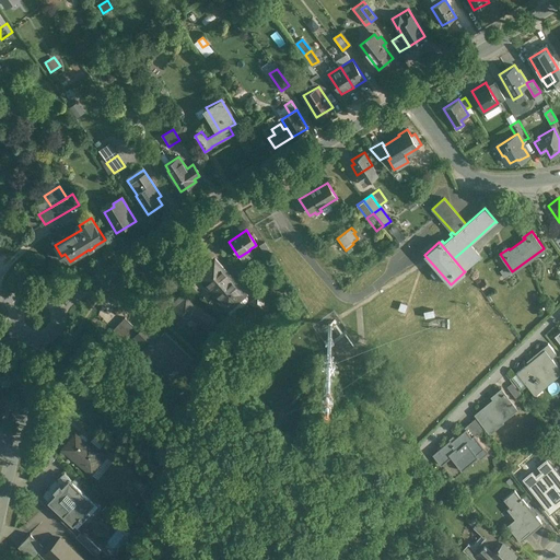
[(271,253),(265,243),(259,246),(266,257),(271,253)]
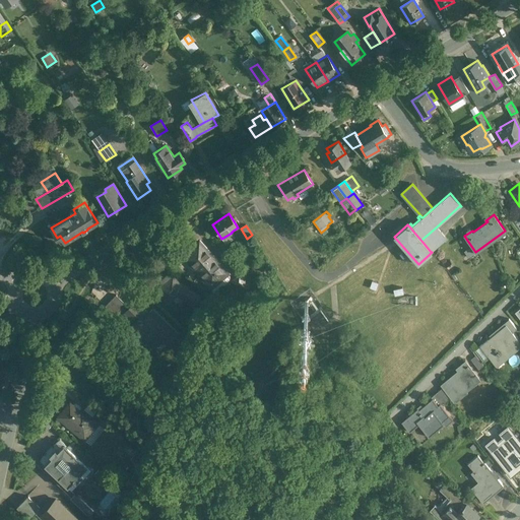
[(447,238),(437,226),(421,240),(421,241),(431,252),(447,238)]
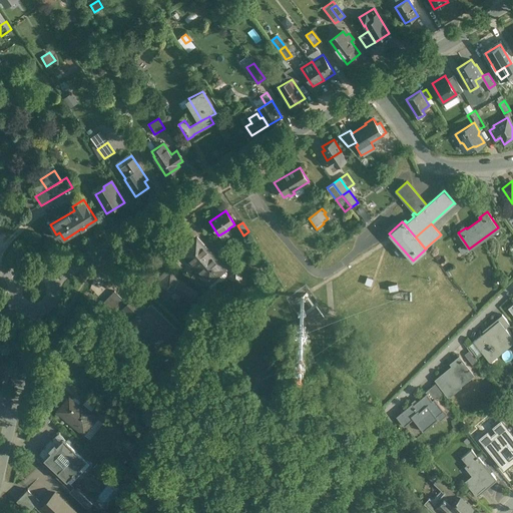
[(226,274),(196,238),(190,243),(193,247),(184,255),(198,271),(200,270),(210,282),(223,271),(226,274)]
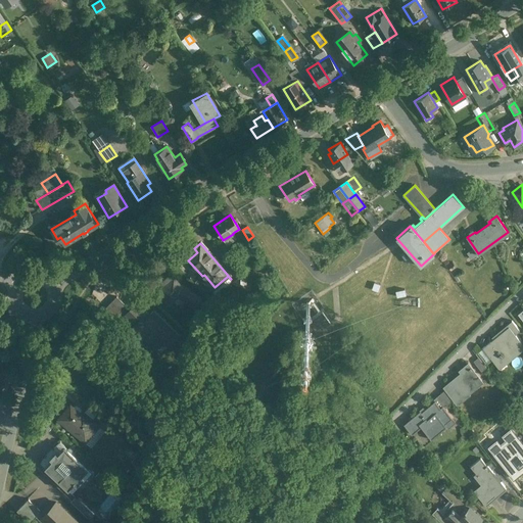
[(252,290),(241,277),(234,283),(246,296),(252,290)]
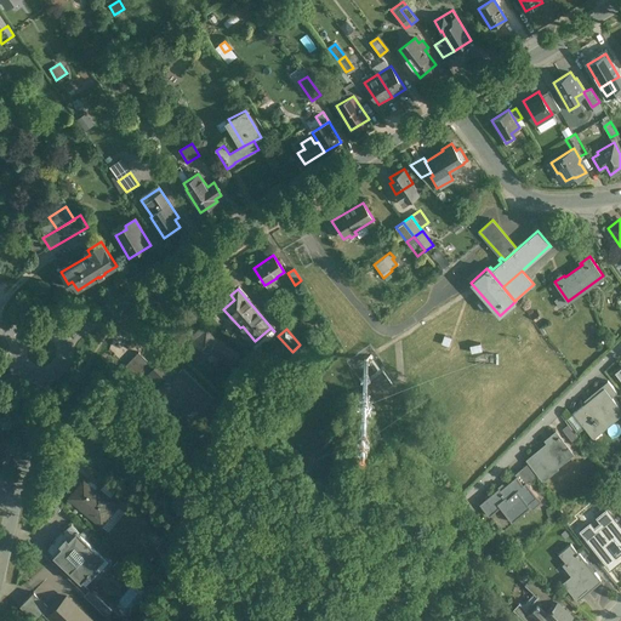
[(206,330),(187,347),(200,362),(211,352),(223,360),(229,351),(216,341),(206,330)]
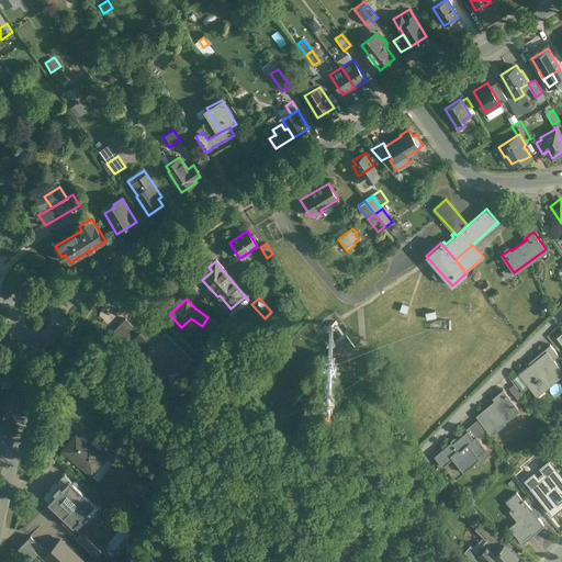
[(408,305),(402,303),(400,311),(406,313),(408,305)]
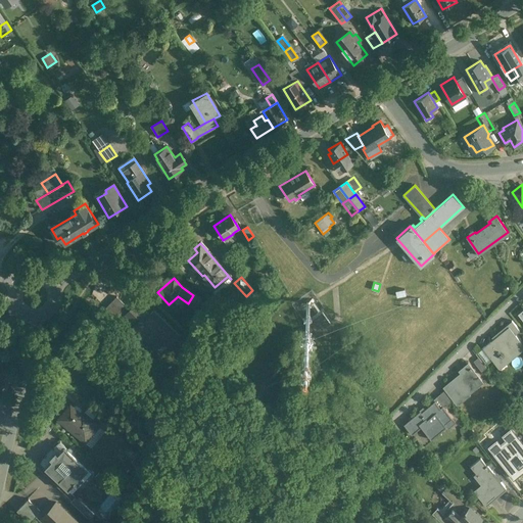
[(116,296),(105,307),(115,318),(127,306),(116,296)]
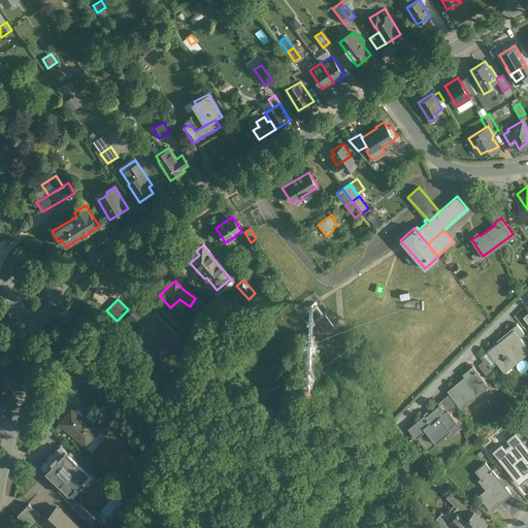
[(311,301),(306,305),(310,311),(316,307),(311,301)]
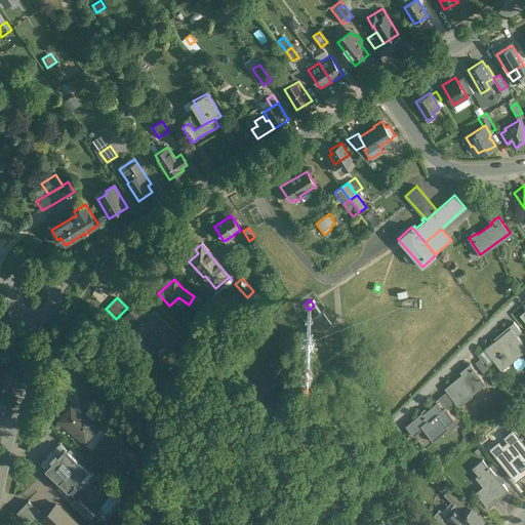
[(154,312),(150,316),(137,304),(123,317),(156,349),(164,340),(171,347),(180,337),(154,312)]
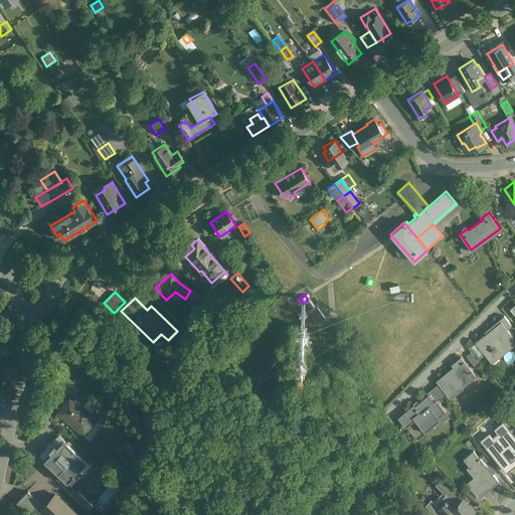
[(317,307),(302,318),(310,329),(325,317),(317,307)]
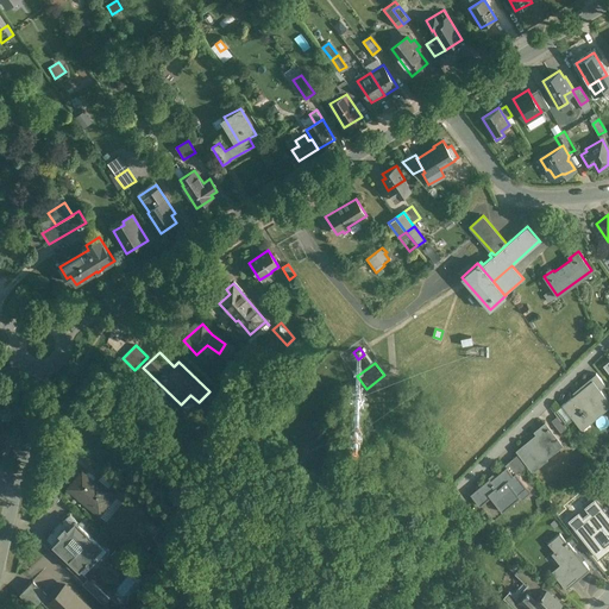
[(603,382),(594,371),(589,376),(591,378),(598,387),(603,382)]
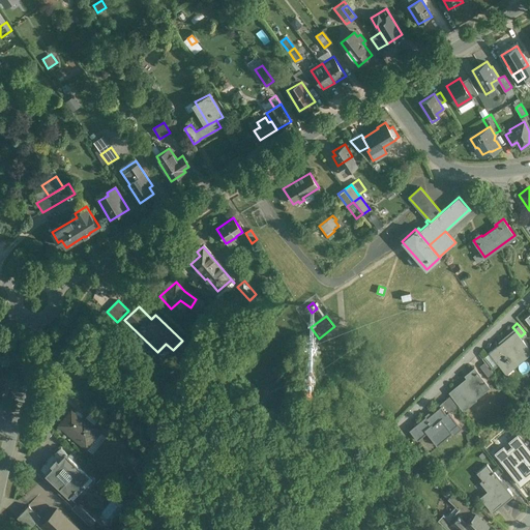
[(514,329),(490,350),(507,372),(504,367),(510,362),(512,364),(529,350),(529,347),(521,336),(514,329)]
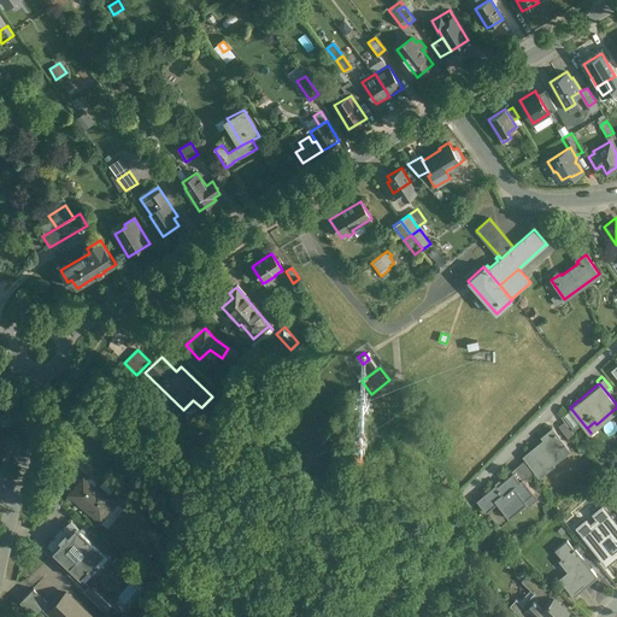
[(574,430),(565,418),(559,423),(568,435),(574,430)]
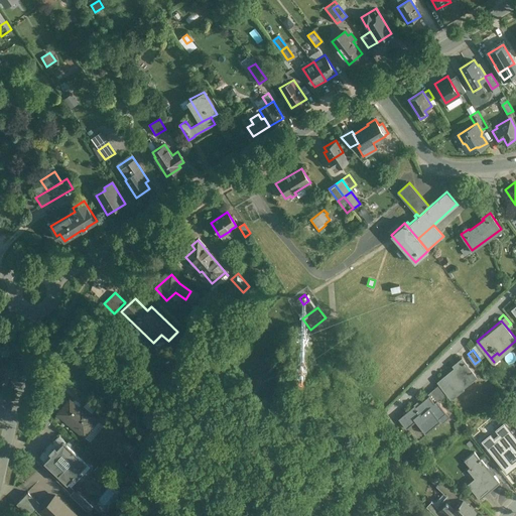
[(458,363),(438,378),(439,380),(447,389),(450,393),(476,373),(462,356),(456,361),(458,363)]
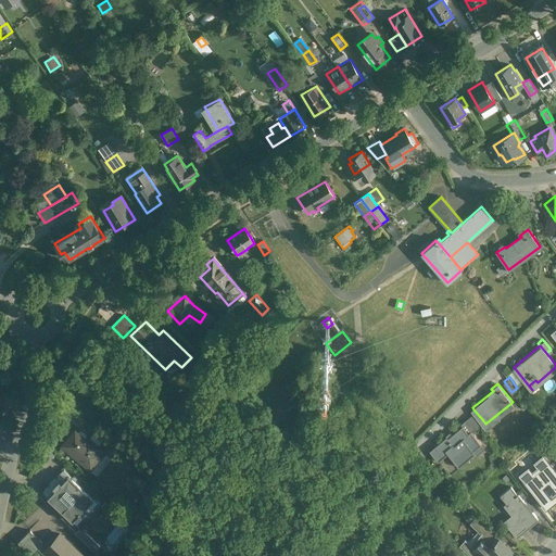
[(482,419),(474,409),(469,414),(477,424),(482,419)]
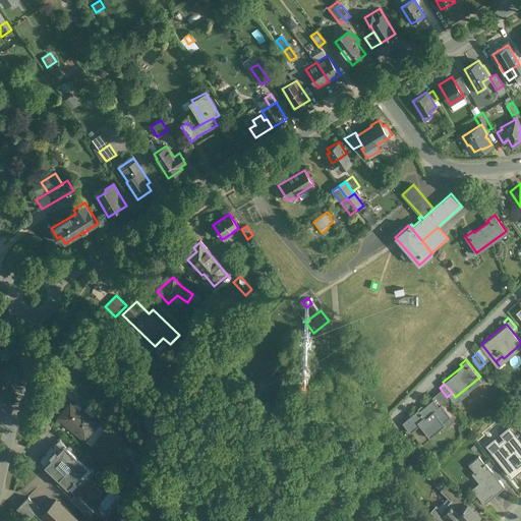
[(447,397),(440,388),(433,392),(441,400),(441,399),(442,401),(447,397)]
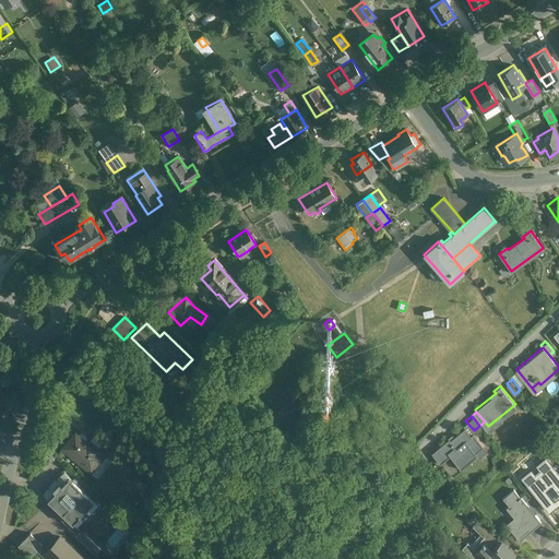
[(465,424),(451,435),(449,433),(438,443),(444,451),(449,448),(461,463),(476,451),(478,452),(487,445),(474,430),(473,428),(473,429),(471,430),(465,424)]
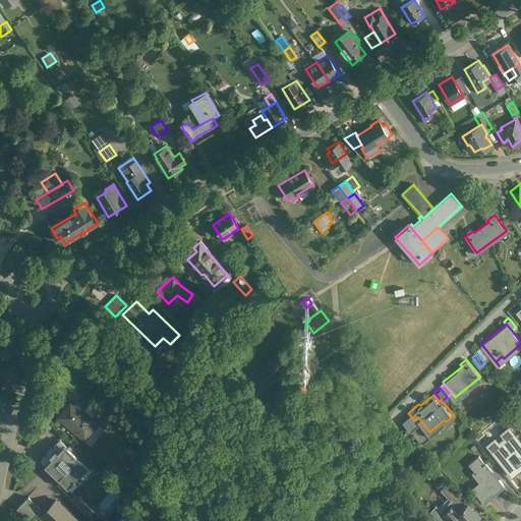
[(82,410),(80,412),(70,404),(60,415),(67,422),(68,421),(78,430),(76,432),(84,441),(97,426),(92,421),(94,419),(82,410)]
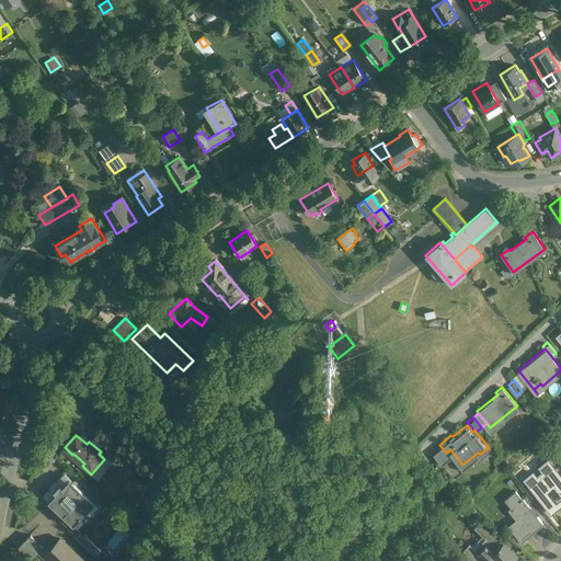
[(439,445),(433,449),(442,460),(448,455),(446,453),(439,445)]
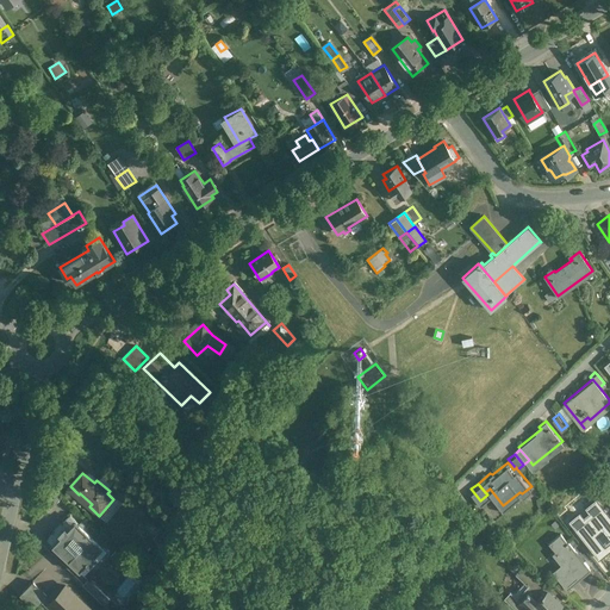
[(79,524),(70,534),(68,530),(61,536),(64,540),(56,548),(80,572),(88,564),(91,566),(98,559),(94,556),(103,548),(79,524)]
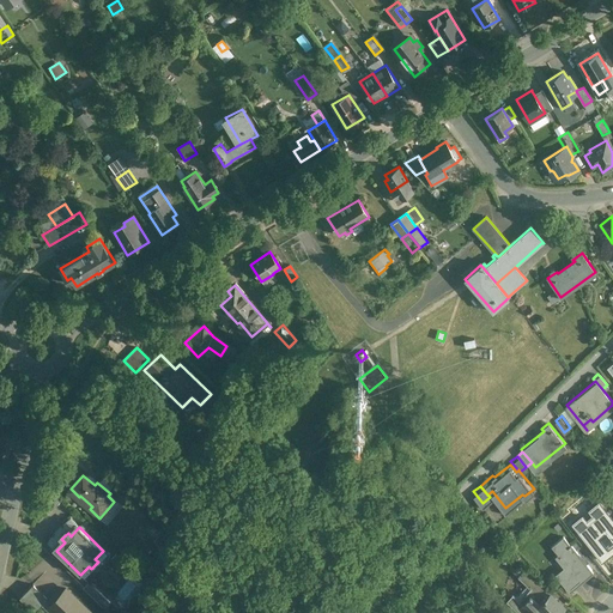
[(176,544),(163,532),(155,540),(168,553),(176,544)]
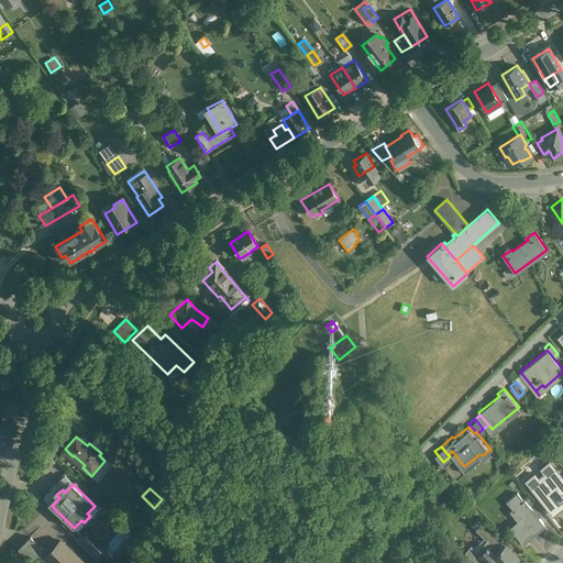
[(543,523),(523,498),(512,508),(521,519),(512,527),(523,540),(543,523)]
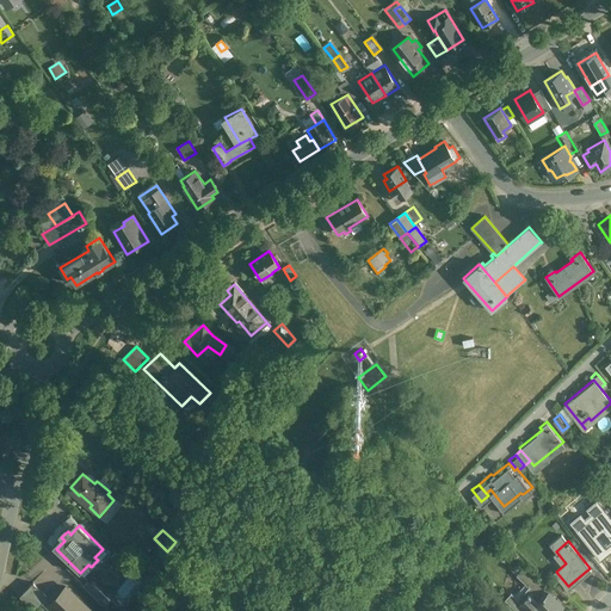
[(127,561),(117,551),(111,557),(122,567),(127,561)]
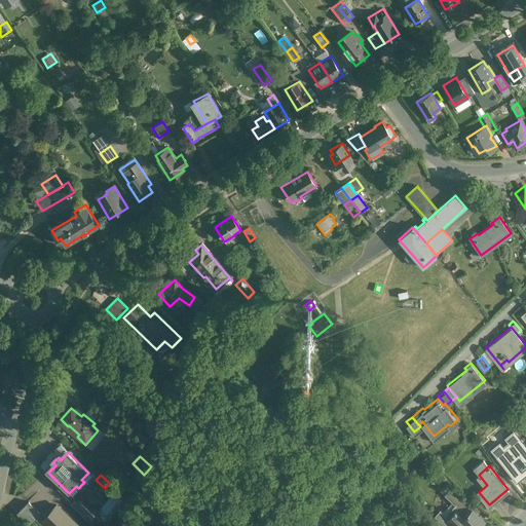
[(109,483),(105,488),(109,492),(114,488),(109,483)]
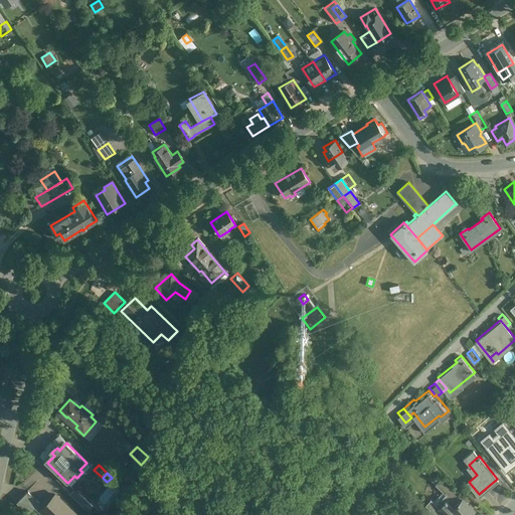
[(470,514),(475,510),(442,478),(435,485),(447,497),(444,500),(444,503),(439,508),(438,509),(444,514),(470,514)]
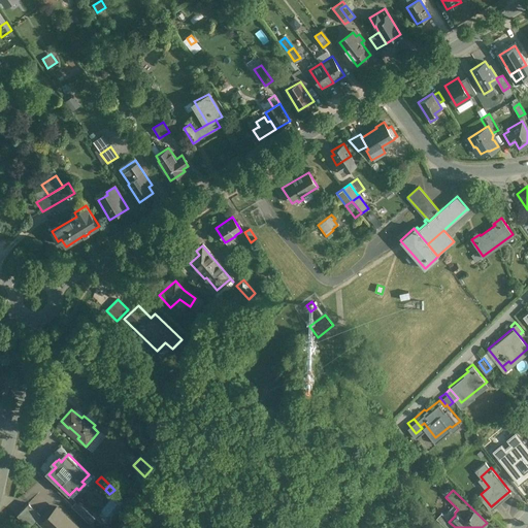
[(76,527),(78,526),(55,501),(40,515),(29,503),(22,509),(39,527),(76,527)]
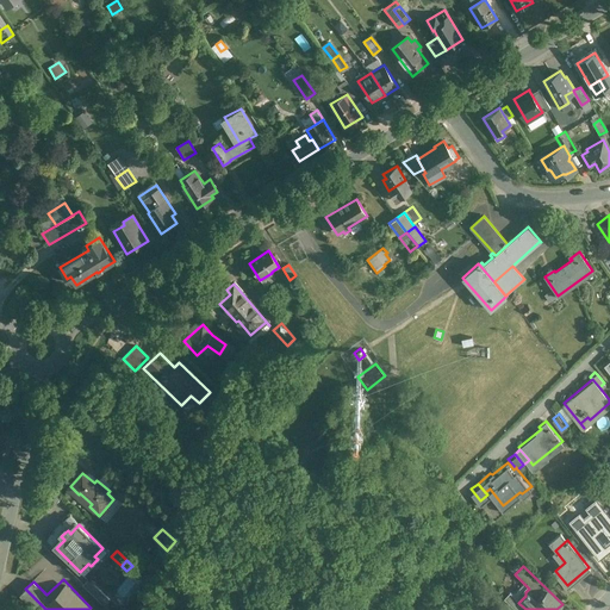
[(104,595),(88,579),(83,585),(98,601),(104,595)]
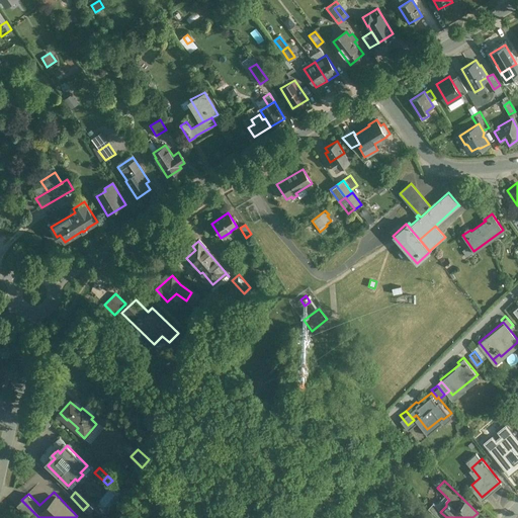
[(441,511),(433,503),(428,508),(437,517),(446,517),(440,512),(441,511)]
